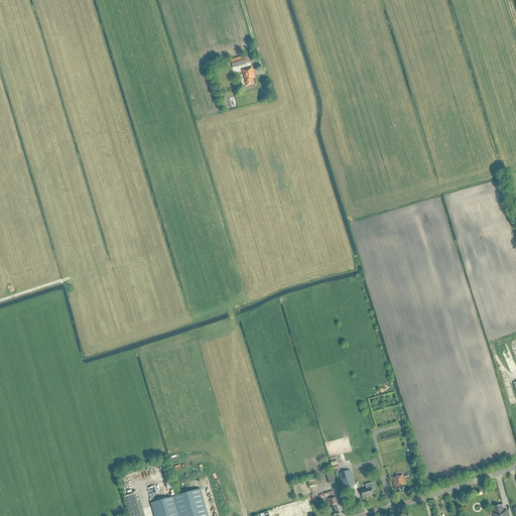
[(234,61),(231,62),(233,69),(255,61),(253,53),(247,55),(245,56),(244,56),(233,59),(234,61)]
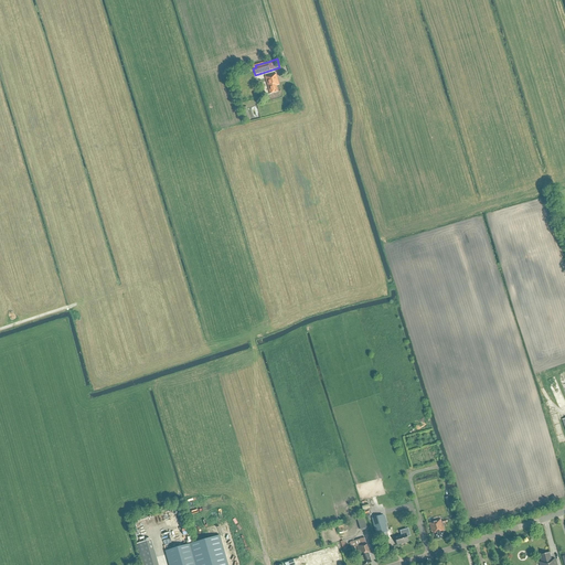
[(276,86),(279,85),(277,78),(276,74),(265,77),(270,94),(278,92),(276,86)]
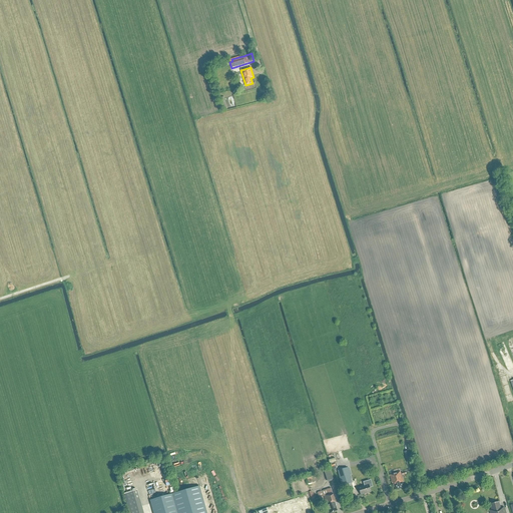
[(347,468),(338,471),(342,486),(352,483),(350,475),(348,469),(347,468)]
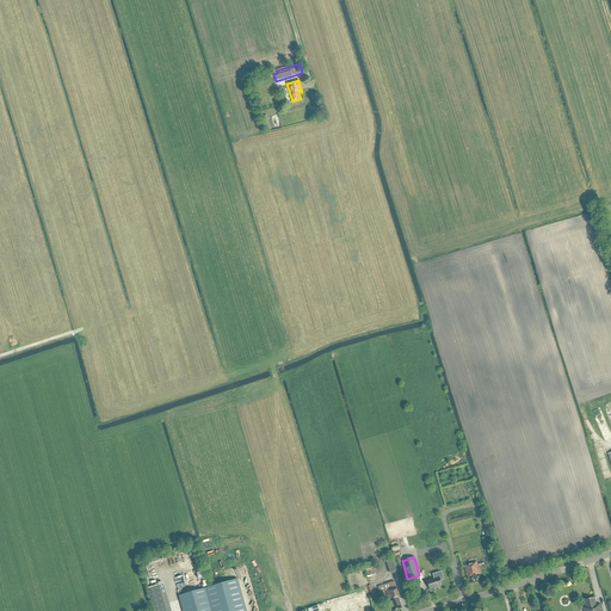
[(471,584),(481,581),(479,574),(480,574),(477,566),(476,562),(468,565),(468,566),(464,567),(468,578),(469,578),(471,584)]
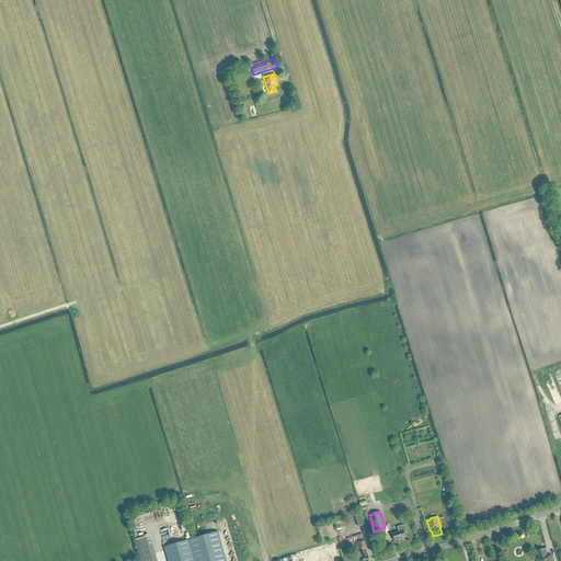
[(344,536),(347,536),(345,525),(339,526),(340,533),(344,531),(344,536)]
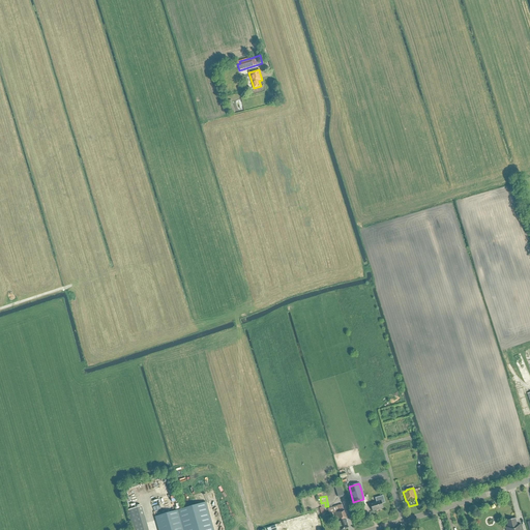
[(371,504),(373,511),(383,508),(381,501),(371,504)]
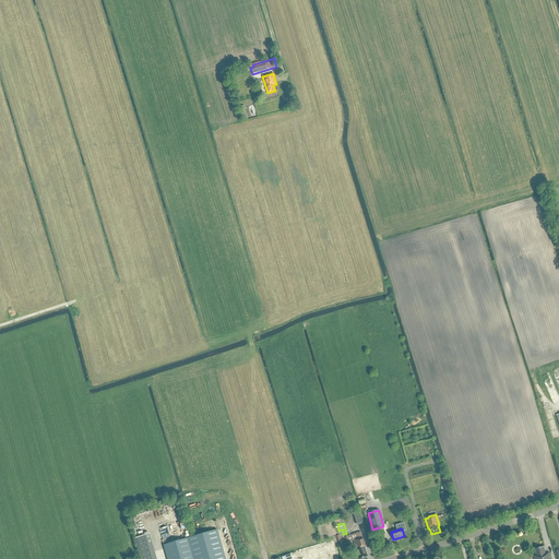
[(223,558),(215,531),(164,546),(167,558),(223,558)]
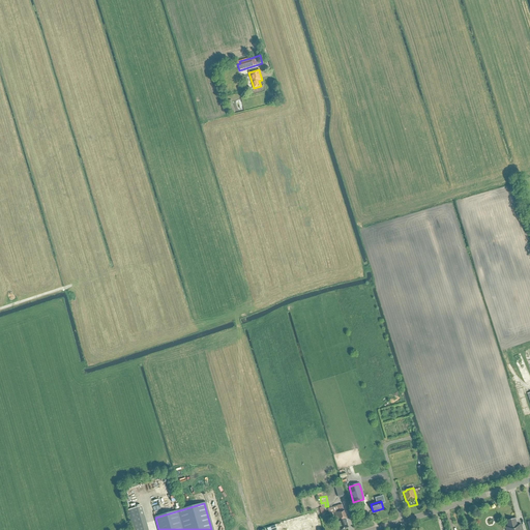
[(342,505),(333,507),(328,509),(329,514),(334,512),(337,522),(340,529),(341,529),(348,528),(346,523),(347,522),(344,509),(342,505)]
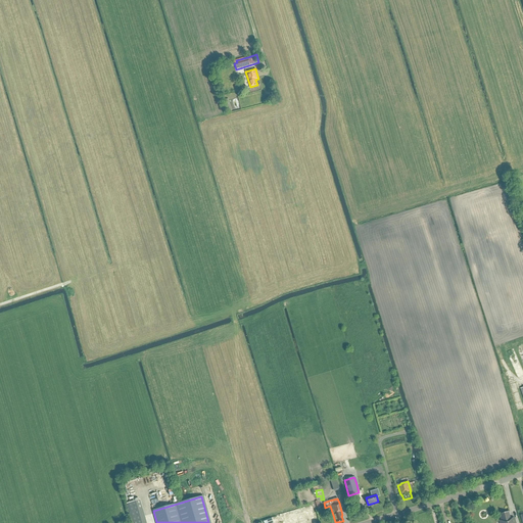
[(146,522),(144,513),(140,500),(127,504),(131,517),(132,522),(146,522)]
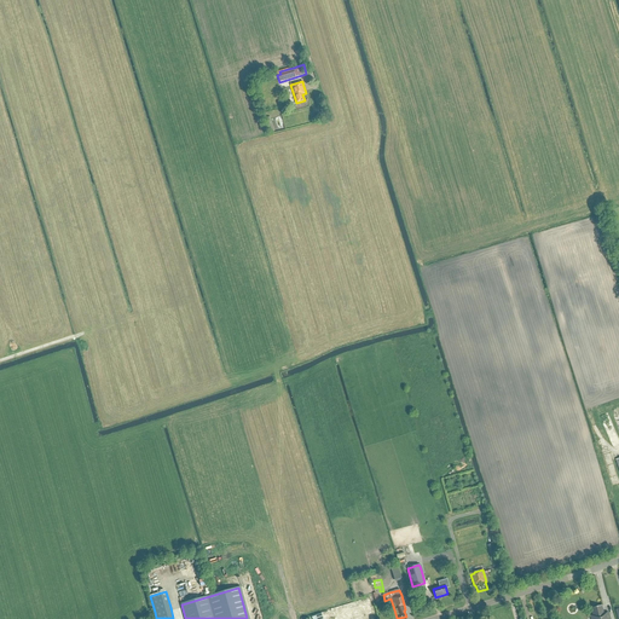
[(593,615),(590,615),(590,617),(590,618),(609,618),(608,613),(603,614),(601,606),(591,608),(593,615)]
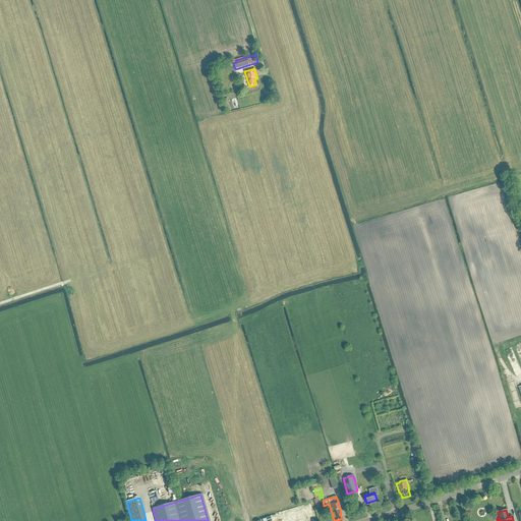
[(287,520),(302,520),(300,511),(285,515),(287,520)]
